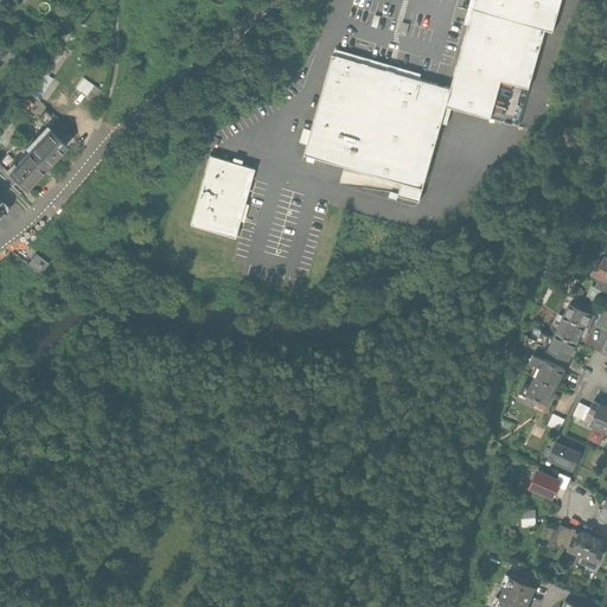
[(473,0),(449,89),(333,57),(304,157),(402,185),(398,198),(420,204),(442,125),(448,126),(453,113),(492,123),(502,87),(529,93),(547,33),(553,36),(562,0),(473,0)]
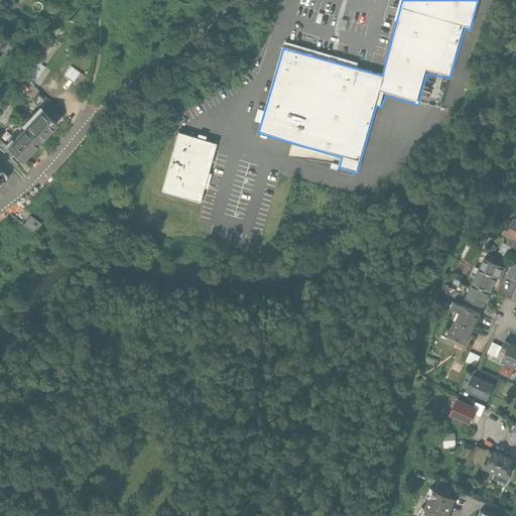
[(52,55),(55,50),(43,43),(35,58),(43,63),(48,53),(52,55)]
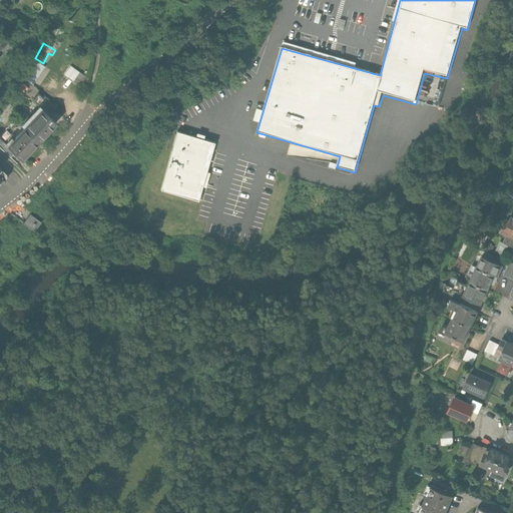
[(36,64),(23,82),(35,91),(48,73),(36,64)]
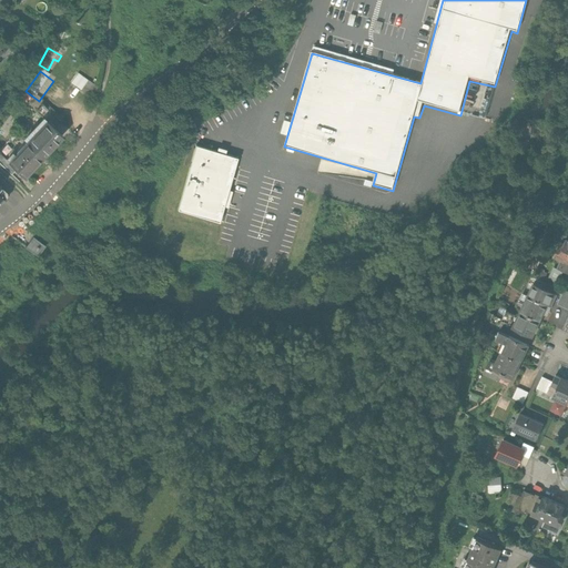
[(79,74),(71,84),(81,92),(89,81),(79,74)]
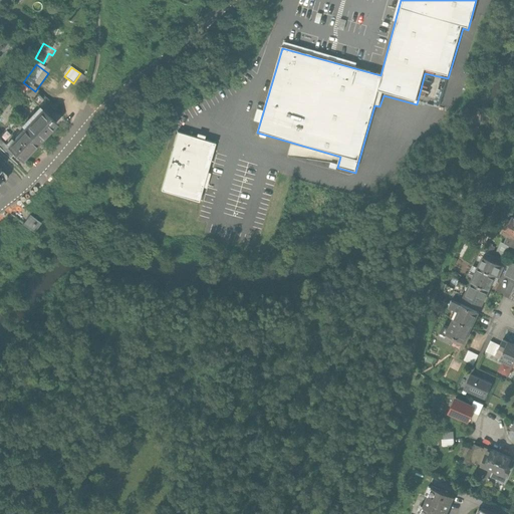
[(47,114),(57,123),(60,119),(51,110),(47,114)]
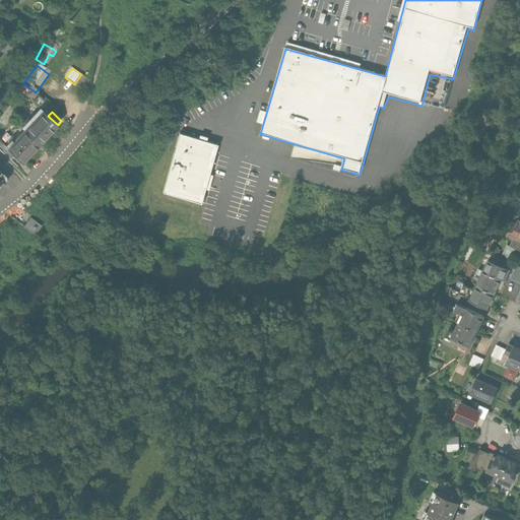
[(48,116),(31,132),(46,145),(61,129),(58,125),(48,116)]
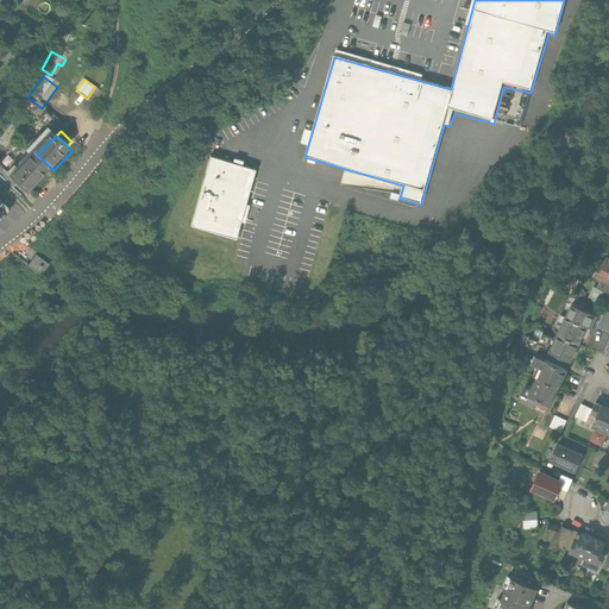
[(54,170),(37,155),(14,180),(30,195),(54,170)]
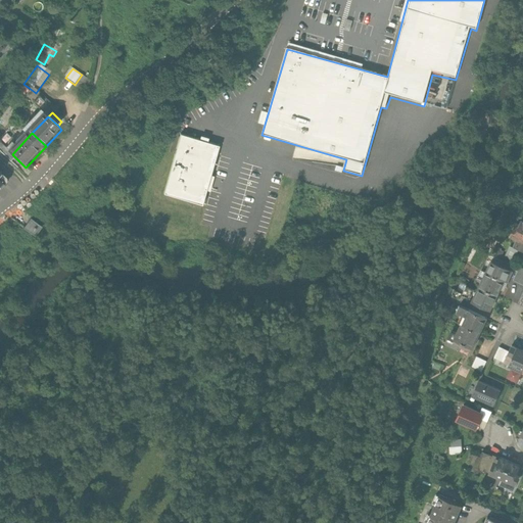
[(210,175),(220,145),(208,142),(209,137),(200,135),(199,139),(180,134),(162,194),(202,206),(206,190),(209,191),(214,176),(210,175)]
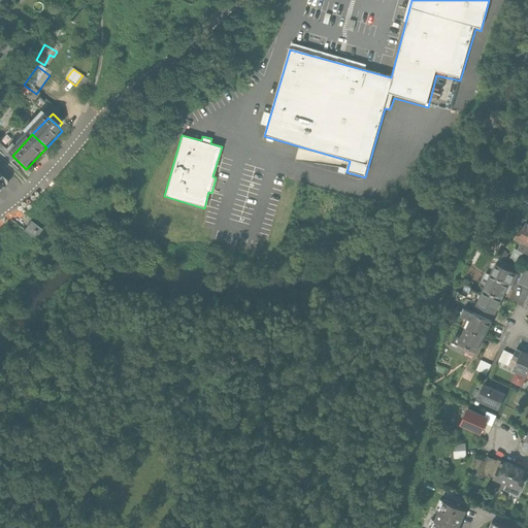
[(0,174),(5,180),(11,175),(0,163),(0,174)]
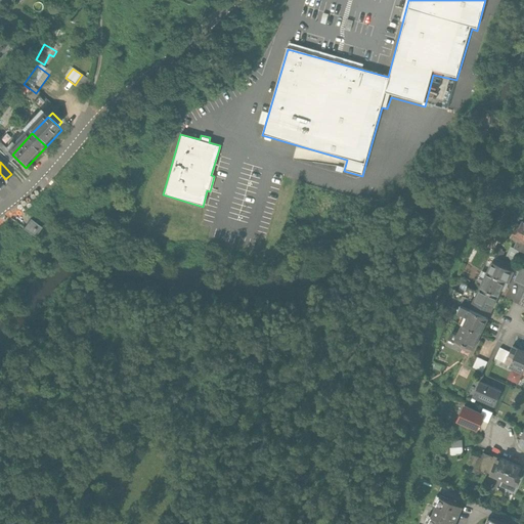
[(43,227),(32,219),(25,228),(36,237),(43,227)]
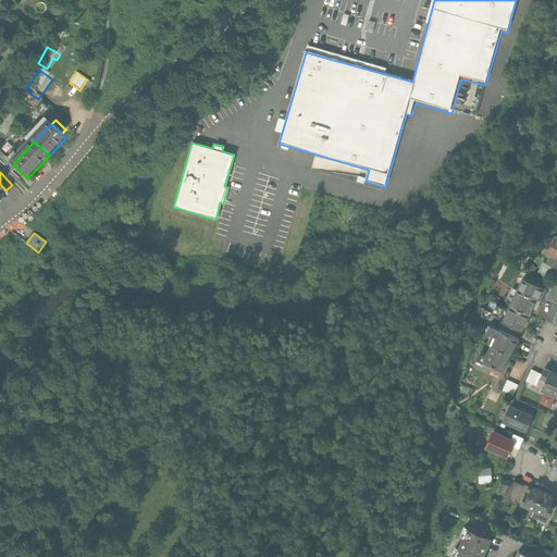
[(556,235),(555,235),(552,243),(548,242),(544,250),(551,252),(556,256),(556,235)]
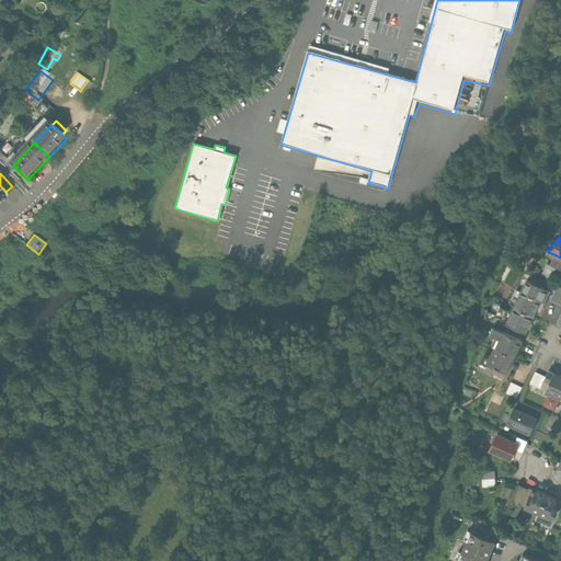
[(560,260),(560,258),(554,254),(547,270),(554,273),(558,267),(560,260)]
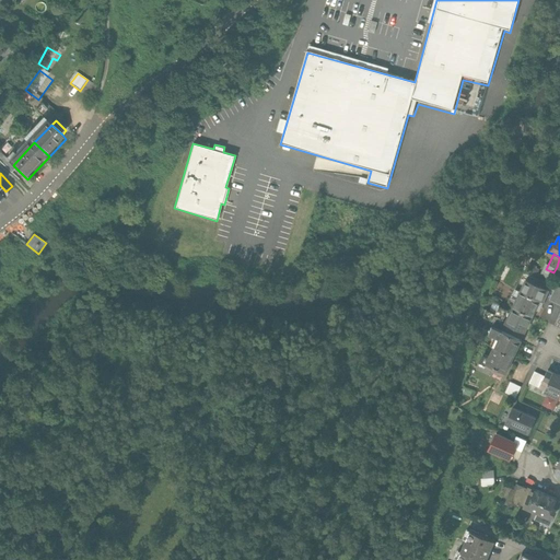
[(527,280),(520,294),(545,306),(546,306),(552,293),(527,280)]
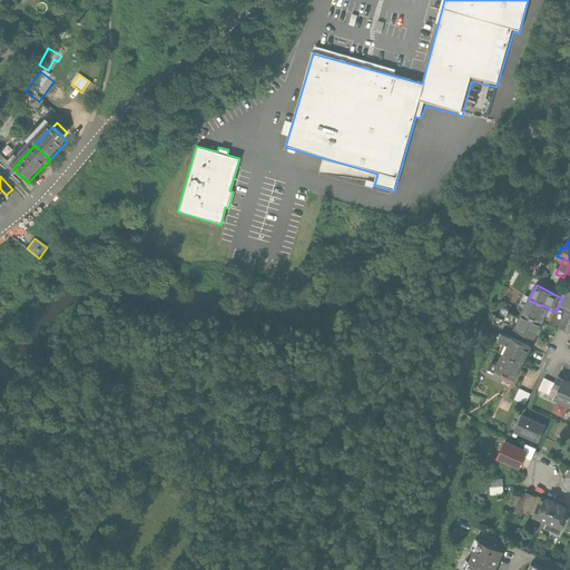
[(529,300),(522,314),(543,325),(548,316),(552,317),(554,312),(529,300)]
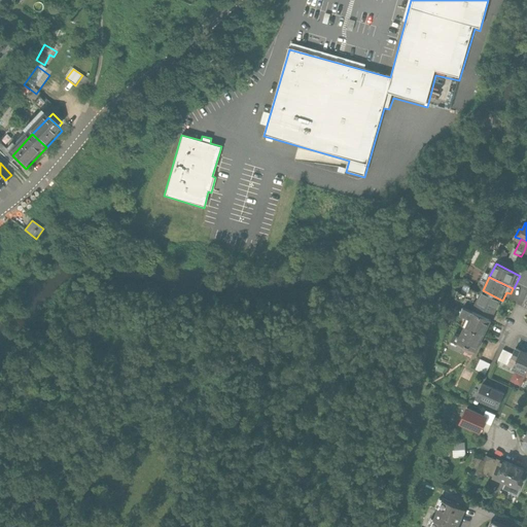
[(464,297),(473,302),(480,291),(469,286),(464,297)]
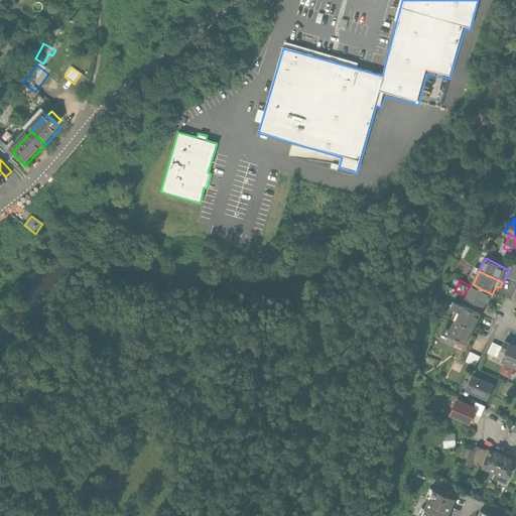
[(492,294),(473,284),(467,296),(486,306),(492,294)]
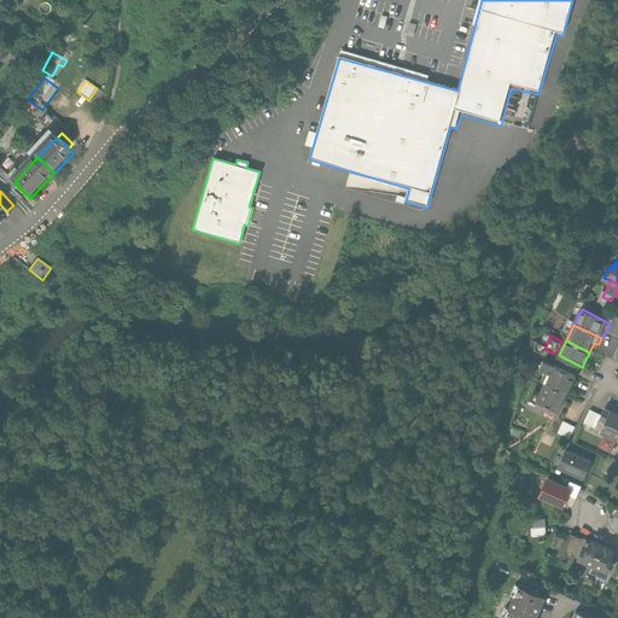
[(573,378),(543,363),(540,369),(551,374),(543,388),(564,397),(573,378)]
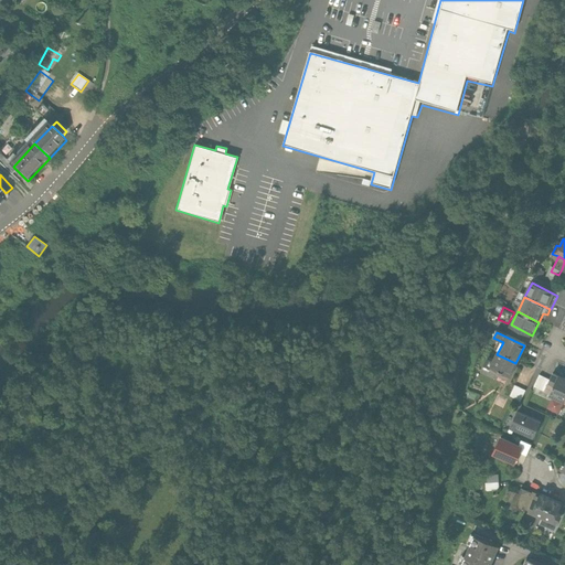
[(515,363),(497,354),(492,364),(487,361),(480,375),(492,381),(493,376),(505,382),(508,377),(509,377),(515,363)]
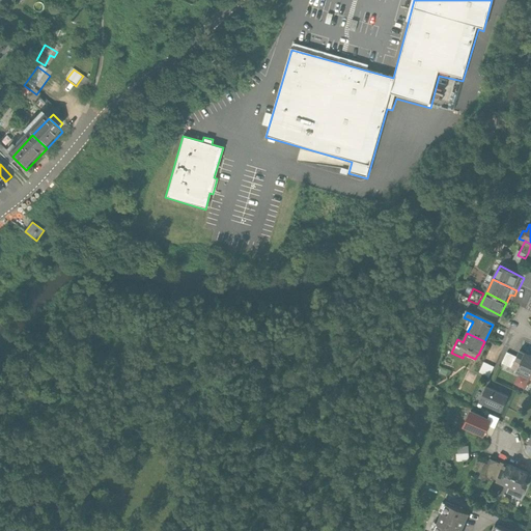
[(530,380),(530,357),(520,351),(515,358),(509,369),(516,372),(530,380)]
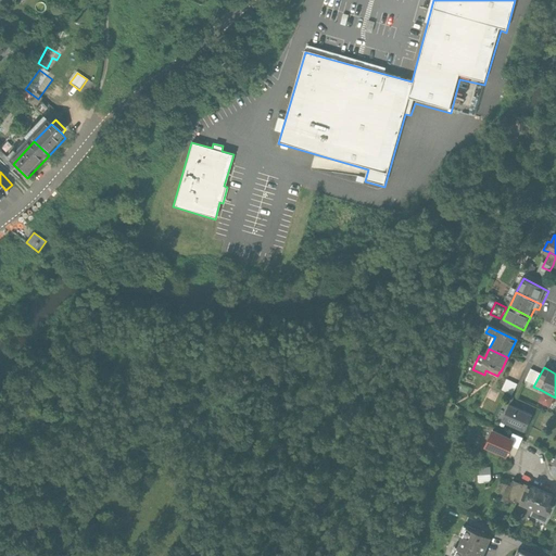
[(533,387),(540,375),(530,370),(522,386),(539,393),(541,390),(533,387)]
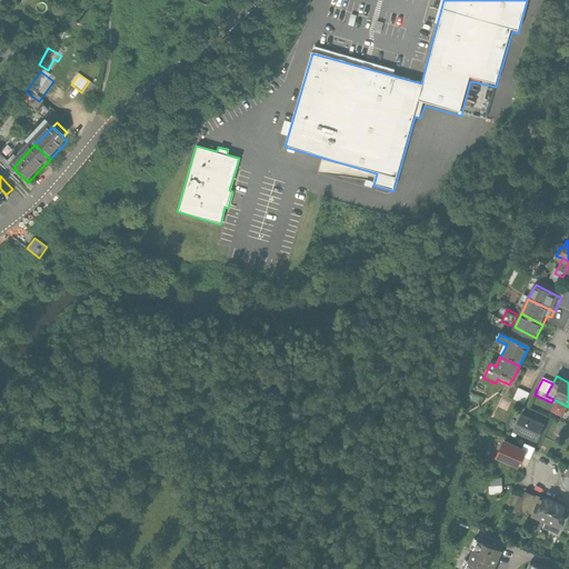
[(527,396),(516,390),(511,401),(521,407),(527,396)]
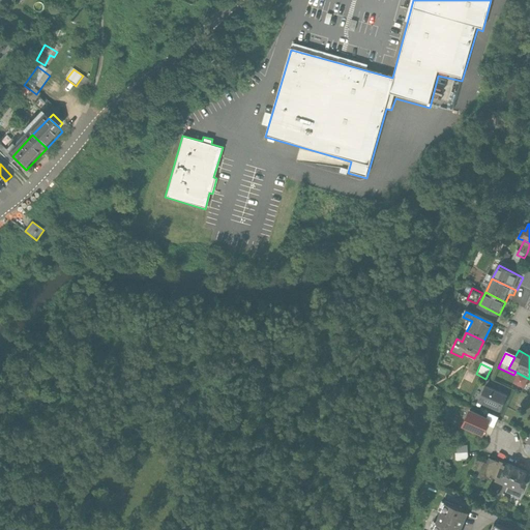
[(466,374),(458,390),(465,394),(473,378),(466,374)]
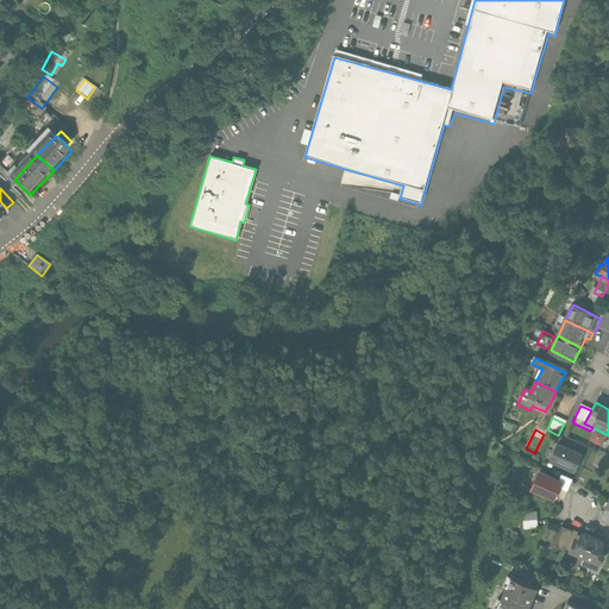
[(581,457),(558,446),(550,464),(572,475),(581,457)]
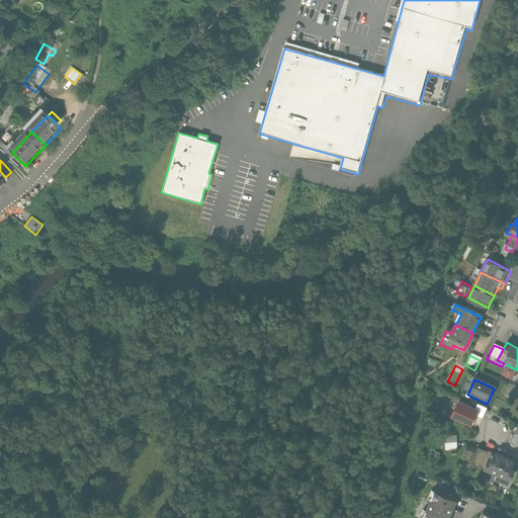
[(478,411),(458,402),(451,417),(470,425),(478,411)]
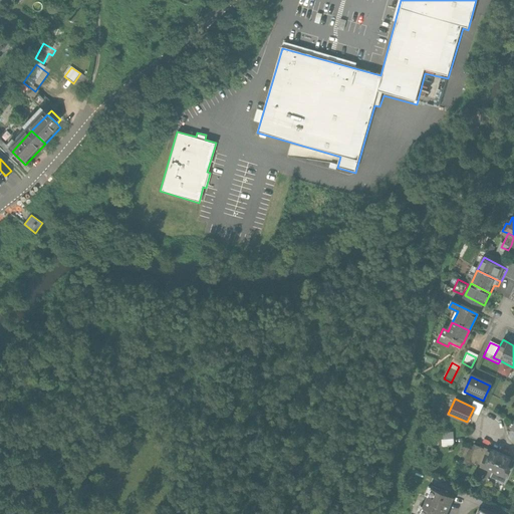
[(454,444),(454,431),(442,431),(443,445),(454,444)]
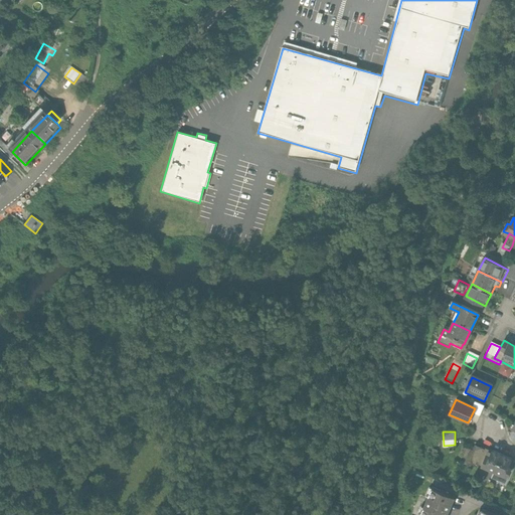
[(481,467),(488,452),(476,447),(467,465),(479,470),(481,467)]
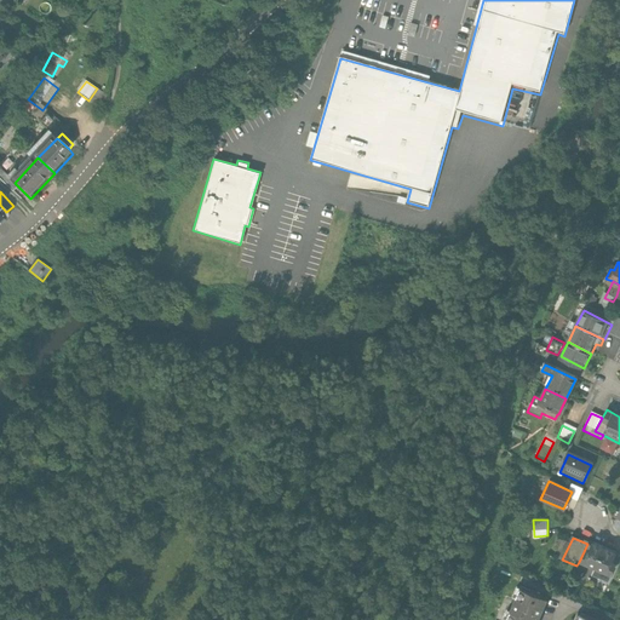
[(591,545),(587,544),(579,562),(591,567),(590,570),(586,568),(580,581),(587,585),(591,575),(595,569),(604,549),(592,543),(591,545)]
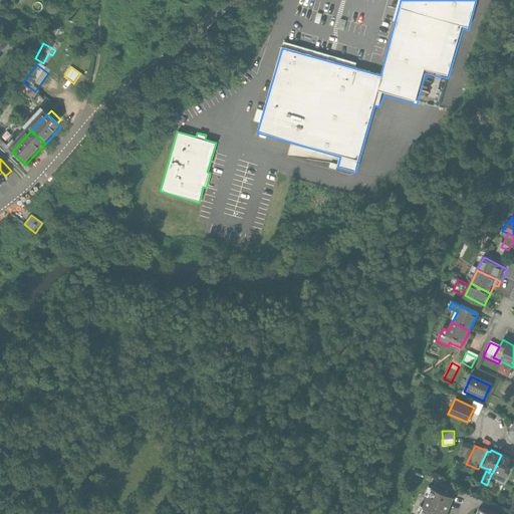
[(512,460),(501,455),(493,472),(507,478),(511,469),(508,468),(512,460)]
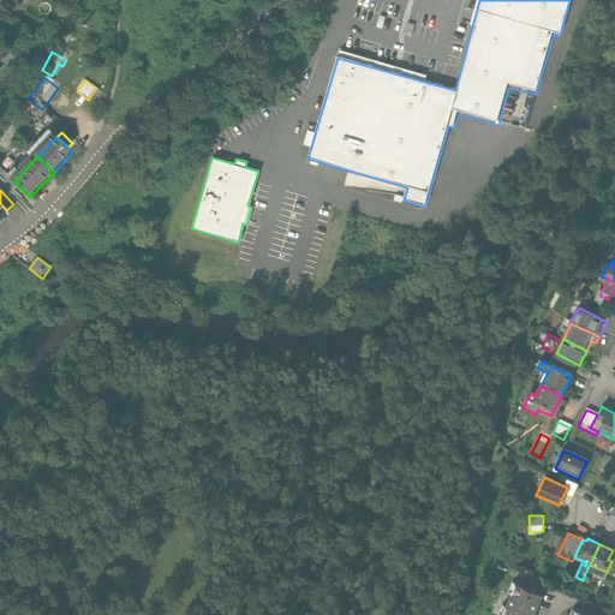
[(603,579),(607,572),(590,565),(586,571),(603,579)]
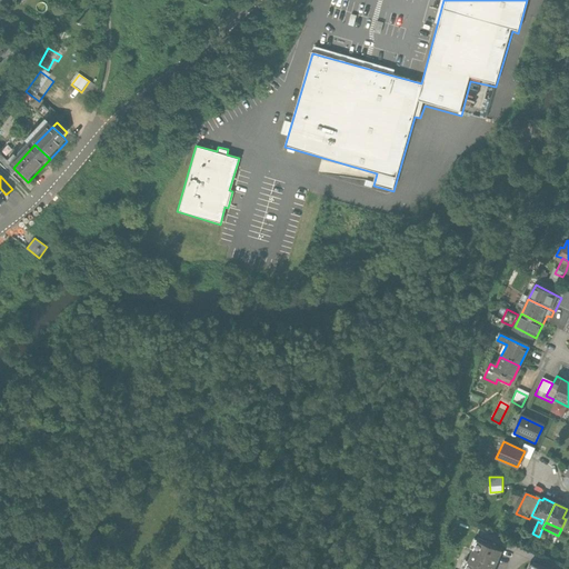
[(493,568),(502,551),(478,540),(465,568),(493,568)]
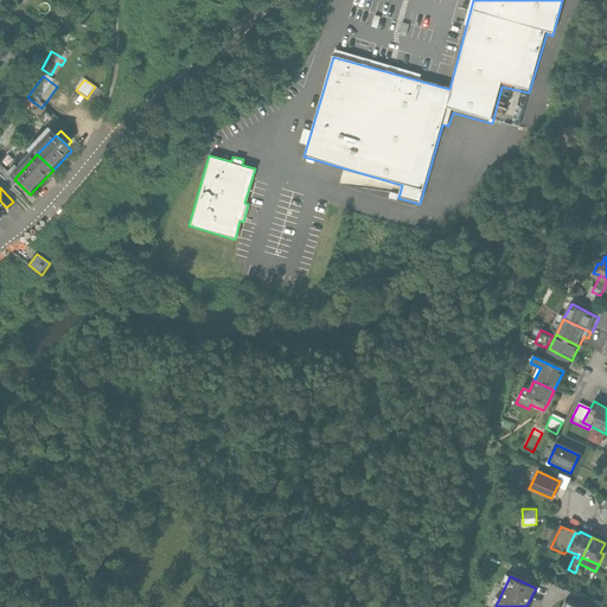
All buildings are outlined.
